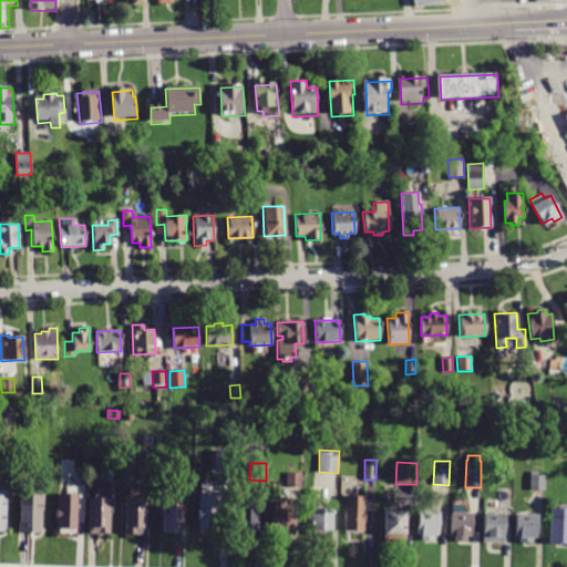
[(498,490),(497,475),(507,475),(507,468),(512,468),(512,490),(498,490)]
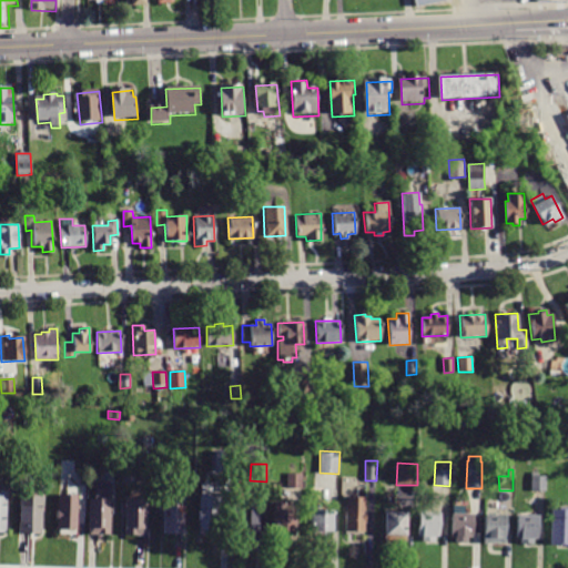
[(533,490),(531,490),(531,473),(538,474),(538,476),(547,477),(546,492),(533,490)]
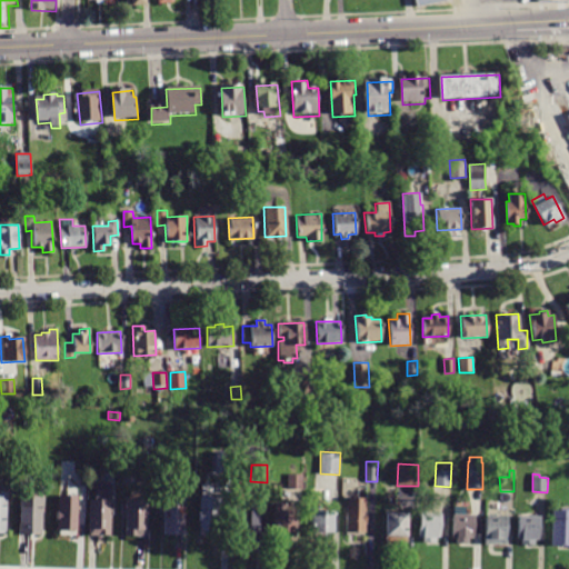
[(288,475),(302,475),(302,489),(288,489),(288,475)]
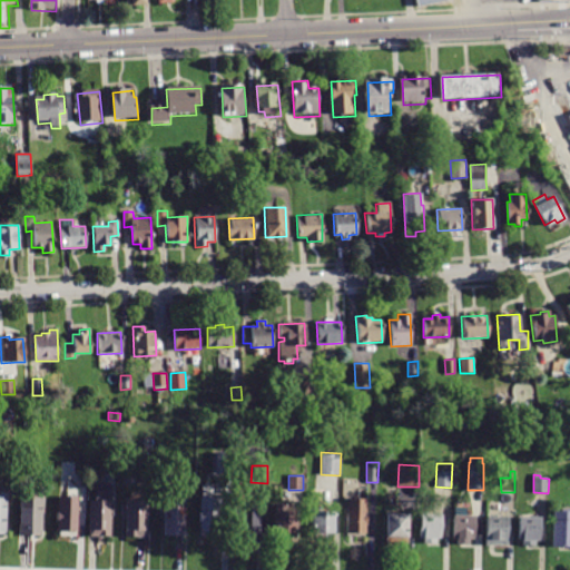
[(232,477),(232,493),(219,493),(220,477),(232,477)]
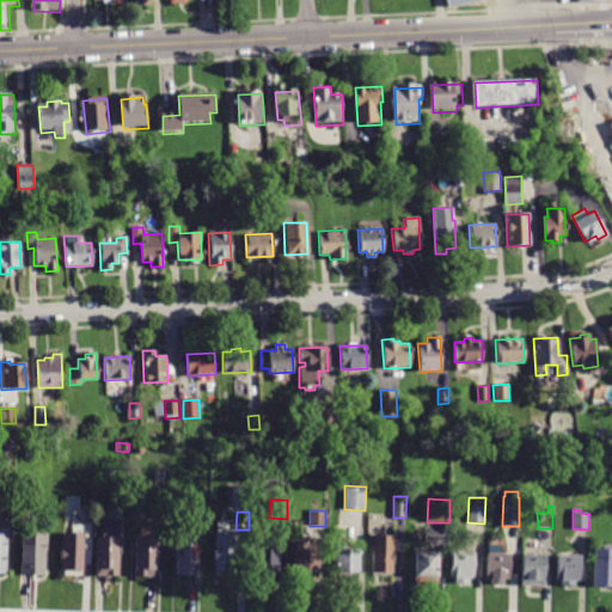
[(95,576),(95,538),(101,538),(101,521),(117,522),(116,538),(117,538),(117,576),(95,576)]
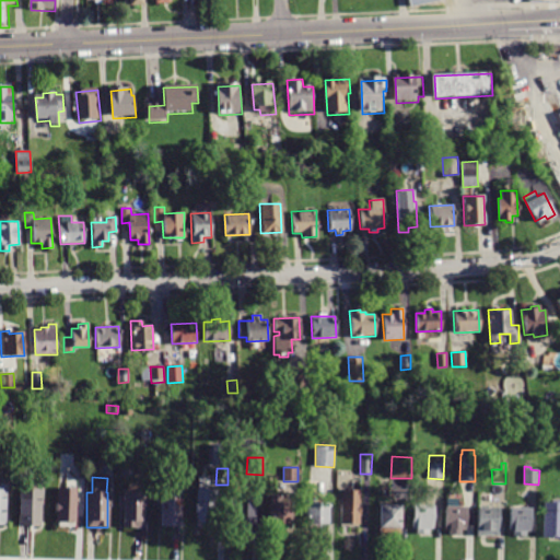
[(76,488),(76,527),(56,526),(56,521),(55,521),(55,513),(54,513),(54,503),(56,503),(56,488),(76,488)]
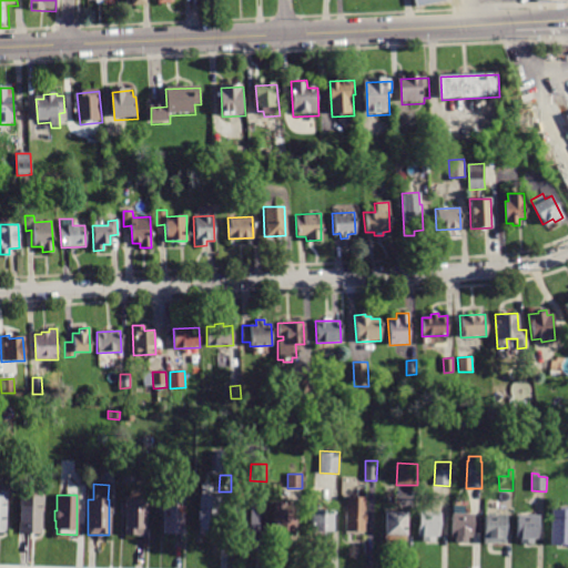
[(17,534),(17,521),(16,521),(16,506),(17,506),(17,496),(40,496),(40,534),(17,534)]
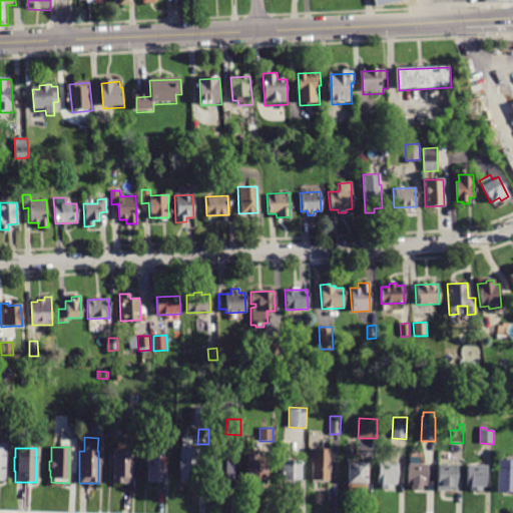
[(178,480),(179,448),(197,448),(196,480),(178,480)]
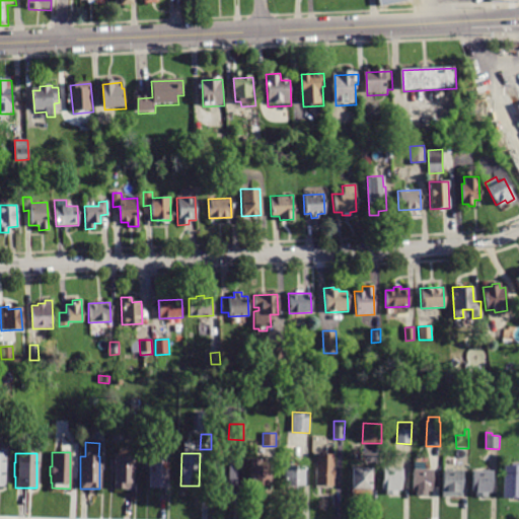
[(148,488),(149,454),(168,454),(167,489),(148,488)]
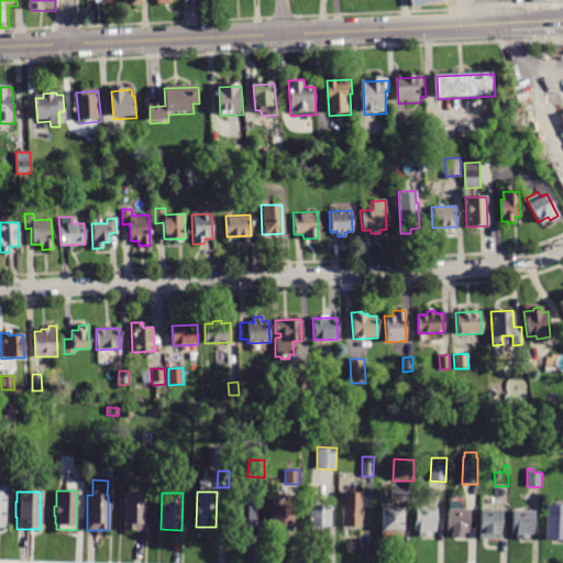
[(362,527),(343,526),(344,493),(362,493),(362,507),(363,507),(363,519),(362,519),(362,527)]
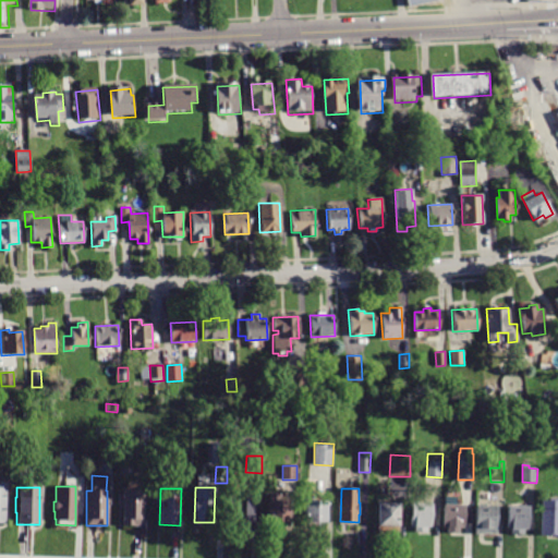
[(141,526),(121,526),(122,492),(142,493),(141,526)]
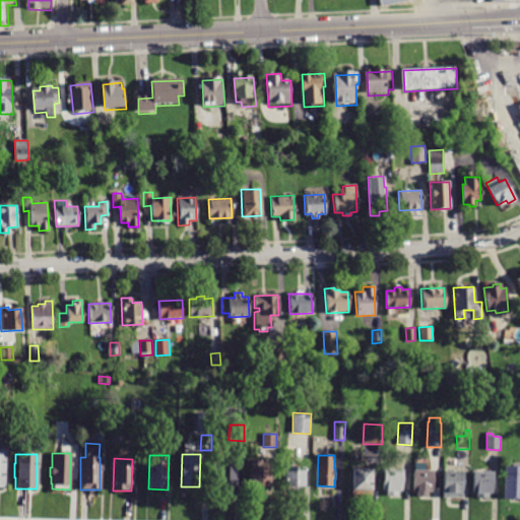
[(237,491),(217,491),(218,458),(238,459),(237,491)]
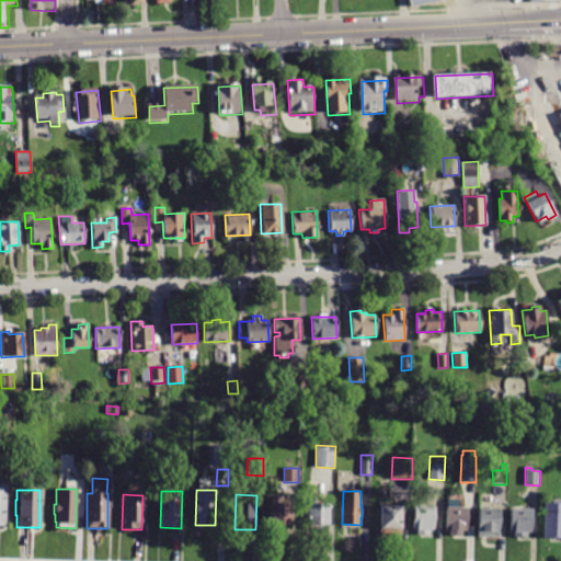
[(293,521),(292,529),(283,528),(284,525),(270,525),(271,496),(282,497),(282,500),(290,500),(290,503),(293,503),(293,521)]
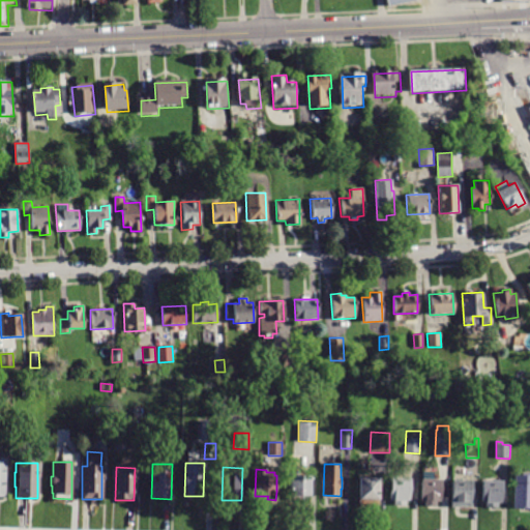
[(529,508),(513,508),(514,475),(529,475),(529,508)]
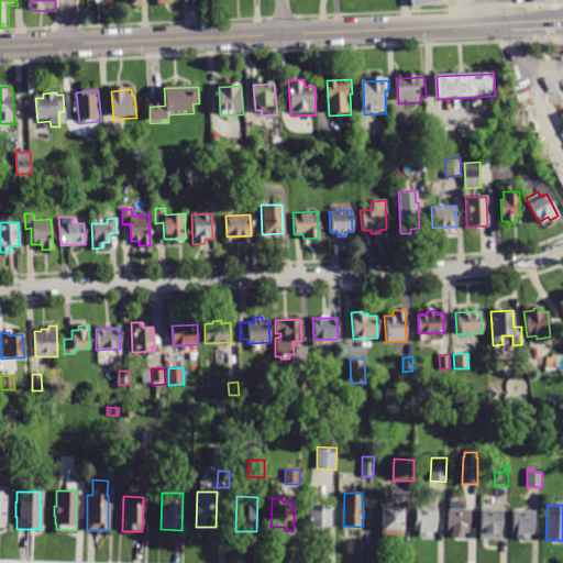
[(327,527),(327,532),(309,531),(309,527),(305,527),(306,506),(330,506),(329,527),(327,527)]
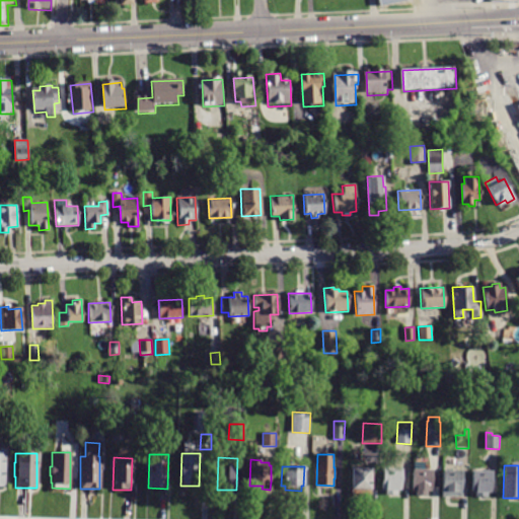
[(370,495),(351,495),(352,467),(371,468),(370,495)]
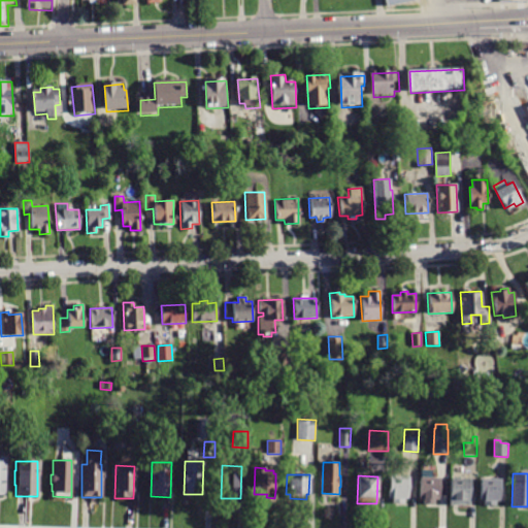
[(407,499),(403,499),(403,503),(392,503),(392,498),(388,498),(389,476),(408,476),(407,499)]
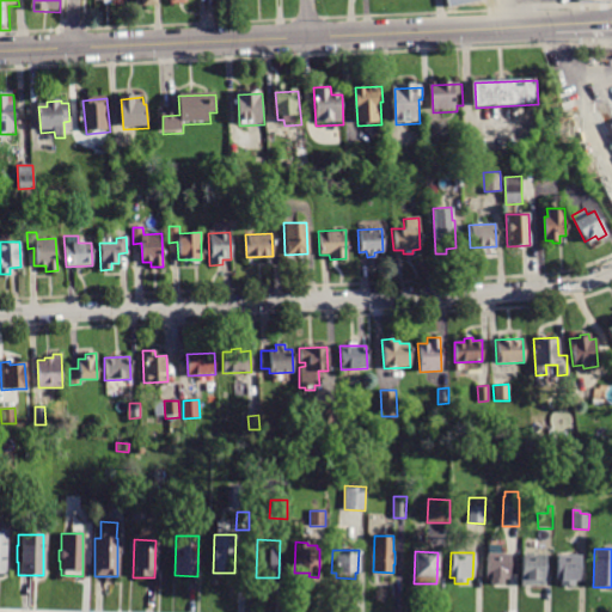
[(509,579),(505,579),(505,585),(491,585),(491,580),(485,579),(487,554),(510,554),(509,579)]
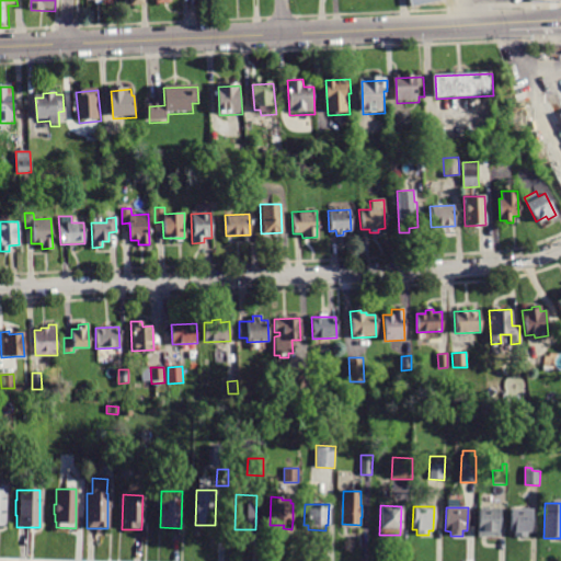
[(478,537),(478,507),(500,507),(499,537),(478,537)]
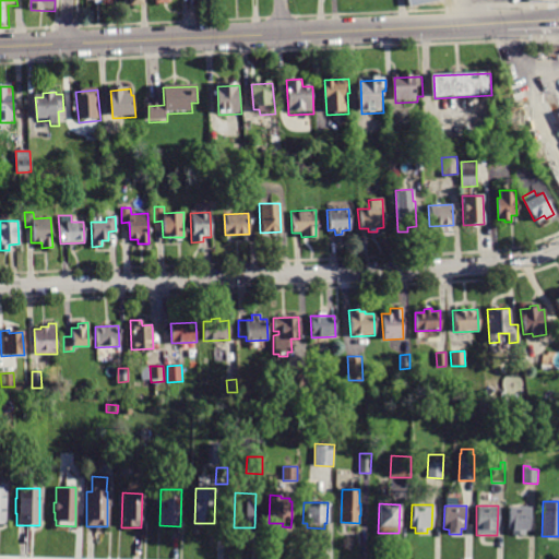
[(528,531),(524,530),(524,535),(511,534),(511,530),(507,530),(508,507),(530,508),(528,531)]
